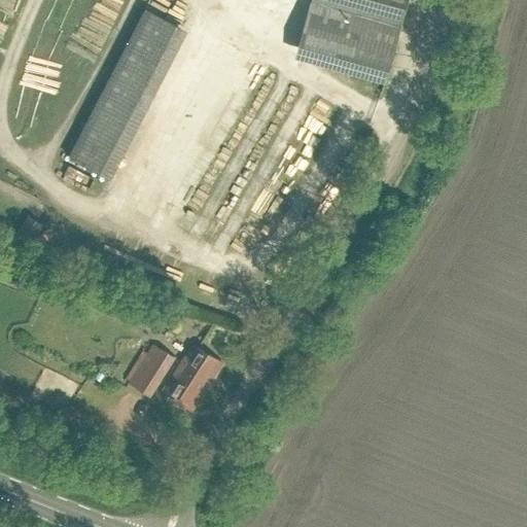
[(299,46),(387,71),(407,0),(311,0),(299,46)]
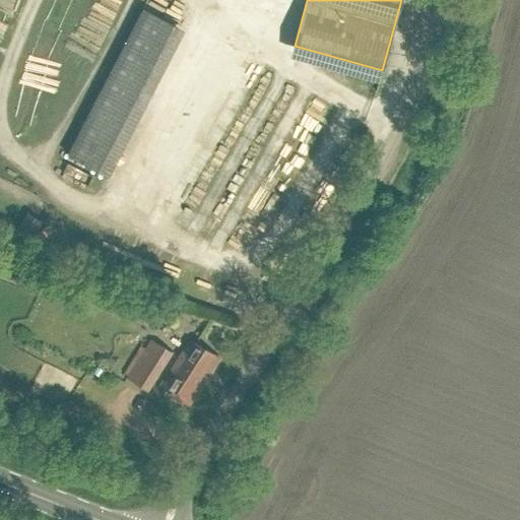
[(184,30),(145,11),(141,8),(67,154),(109,176),(184,30)]
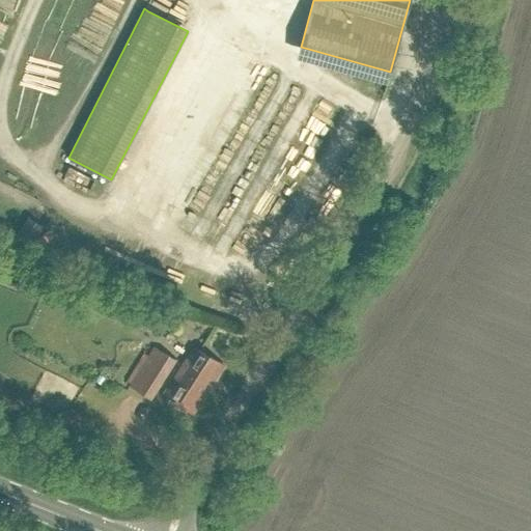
[(0,120),(9,124),(15,112),(0,107),(0,120)]
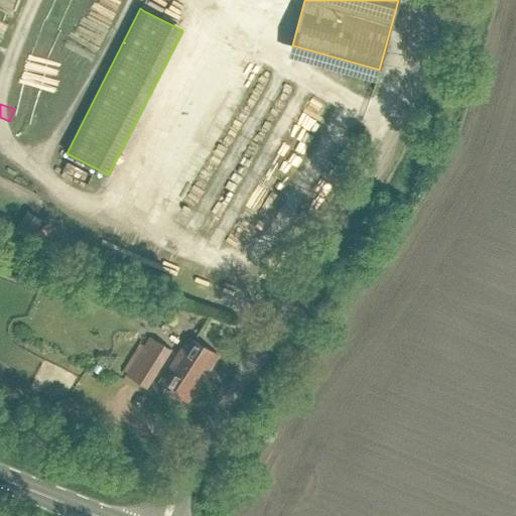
[(169,168),(173,163),(176,165),(186,150),(173,140),(159,161),(169,168)]
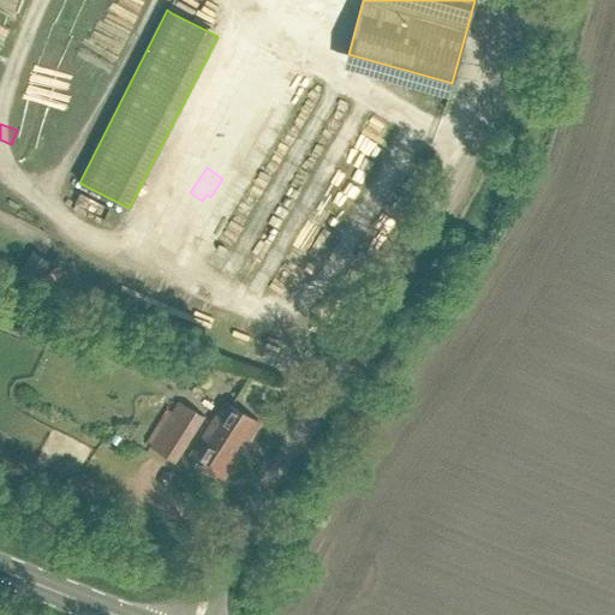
[(31,251),(11,286),(29,296),(49,262),(31,251)]
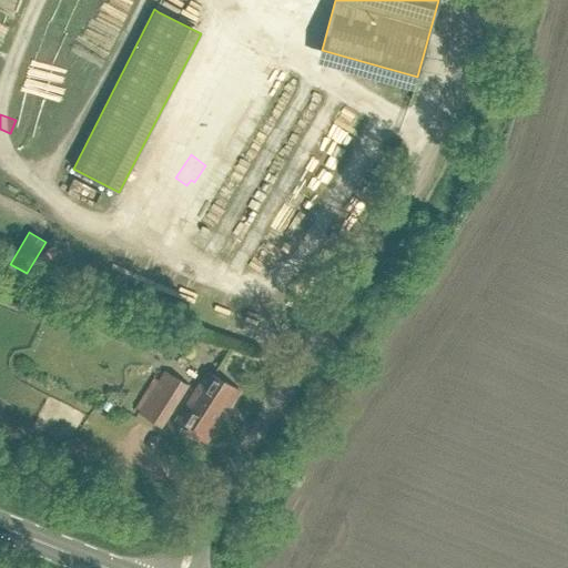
[(73,359),(71,365),(73,371),(79,374),(84,372),(88,366),(85,361),(80,357),(73,359)]
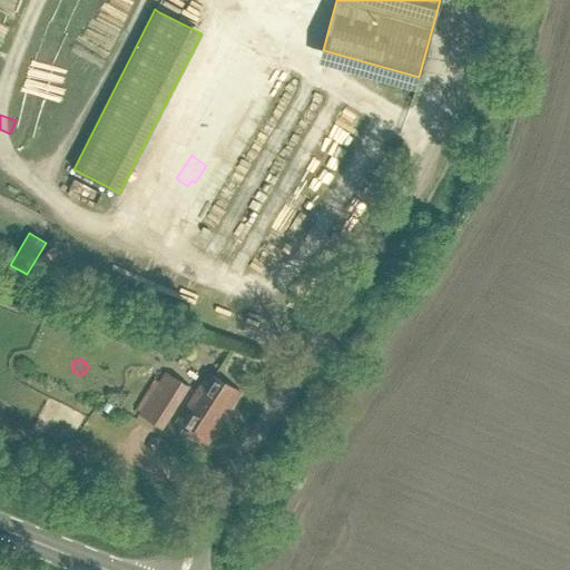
[(146,394),(137,409),(140,411),(139,412),(163,428),(189,387),(166,371),(149,397),(146,394)]
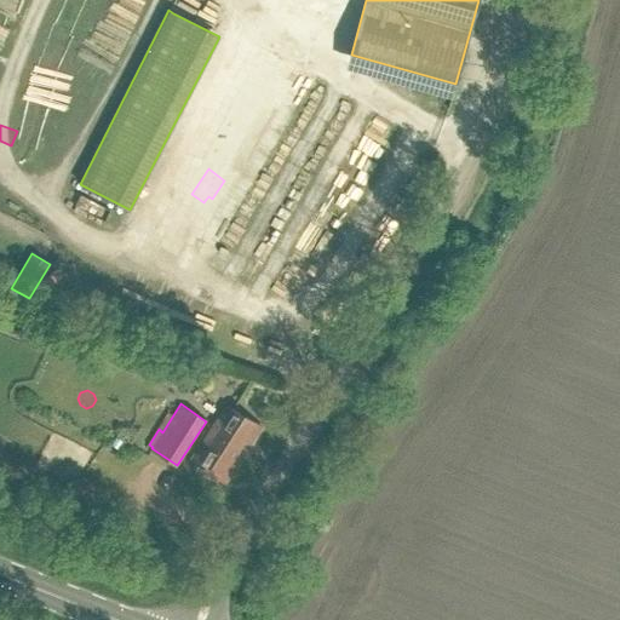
[(216,418),(188,461),(191,464),(224,484),(244,455),(241,454),(246,447),(248,449),(262,429),(263,426),(231,407),(229,411),(223,407),(216,418)]
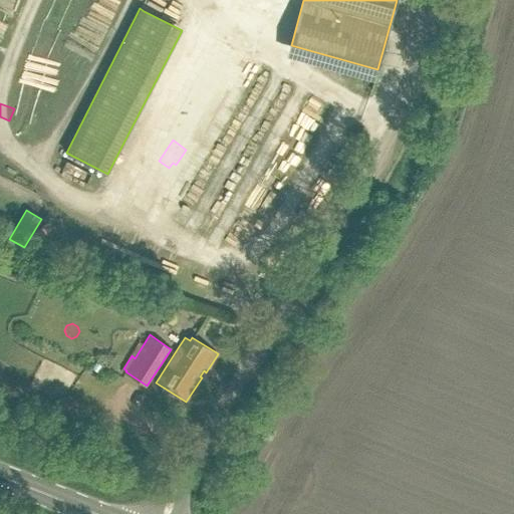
[(61,422),(73,403),(60,396),(48,415),(61,422)]
